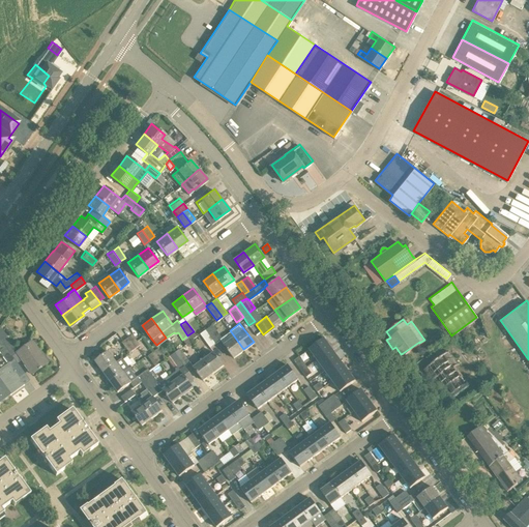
[(223,343),(233,356),(243,349),(230,330),(222,337),(212,324),(205,328),(215,342),(219,339),(223,343)]
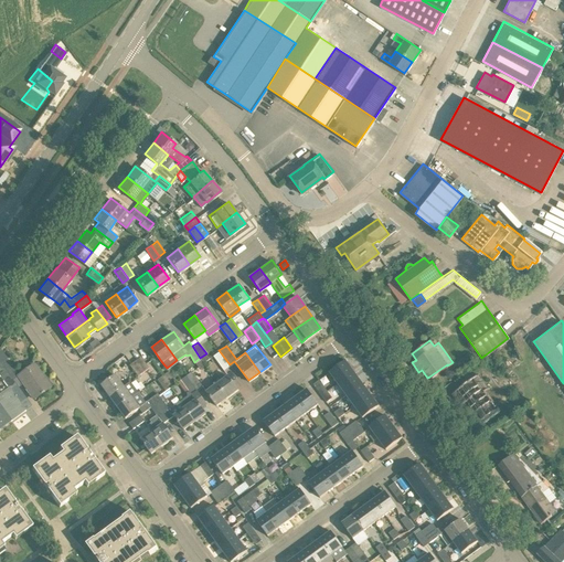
[(0,360),(11,377),(17,372),(6,357),(7,357),(0,347),(0,360)]
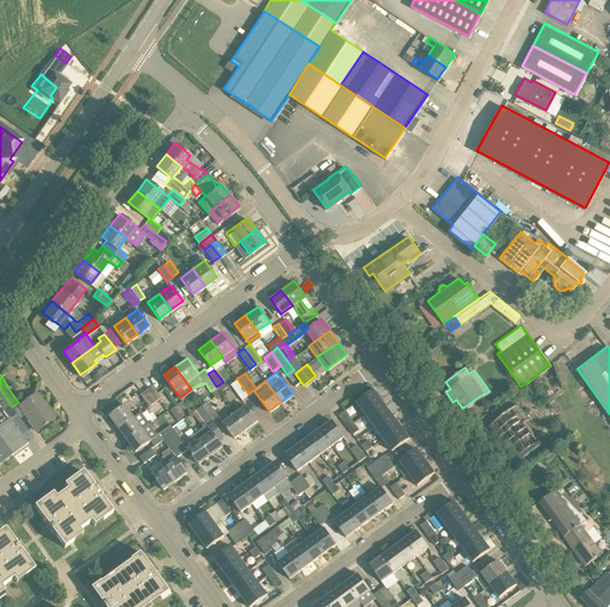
[(248,394),(236,378),(230,383),(241,398),(248,394)]
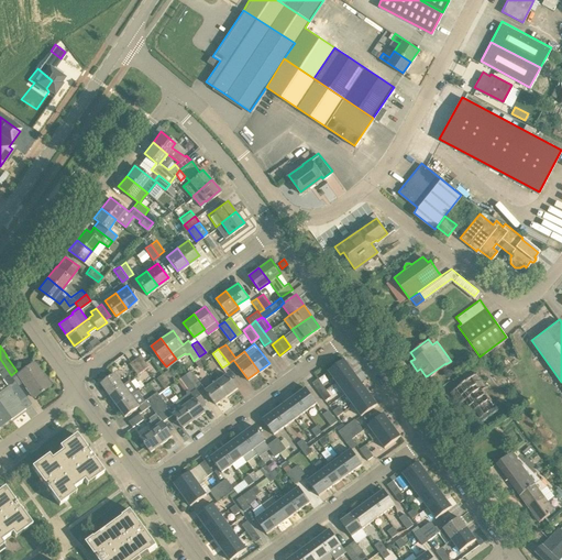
[(136,373),(147,364),(140,353),(129,362),(136,373)]
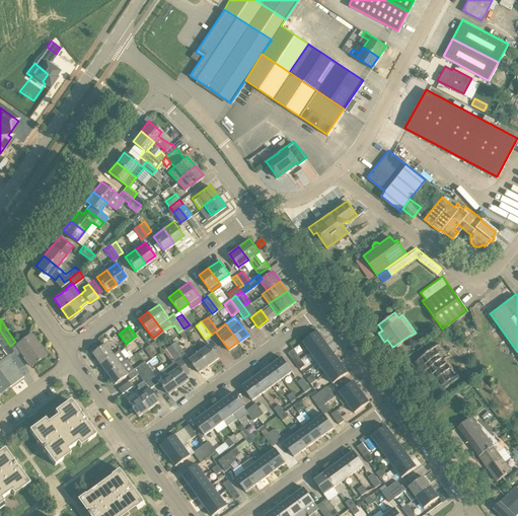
[(324,340),(316,329),(301,341),(309,351),(324,340)]
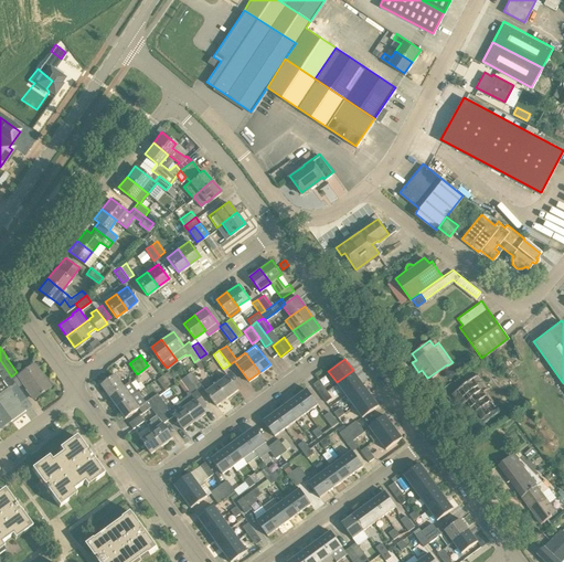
[(0,404),(10,419),(24,409),(19,400),(10,388),(16,383),(11,377),(0,360),(0,375),(7,385),(0,390),(0,404)]
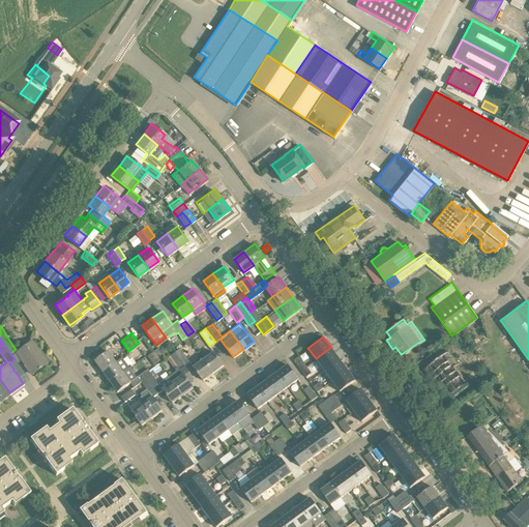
[(30,339),(16,349),(22,358),(31,372),(46,361),(30,339)]
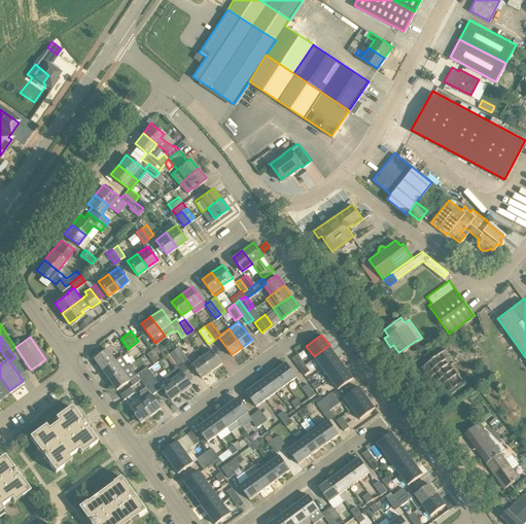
[(165,355),(156,344),(151,348),(160,359),(165,355)]
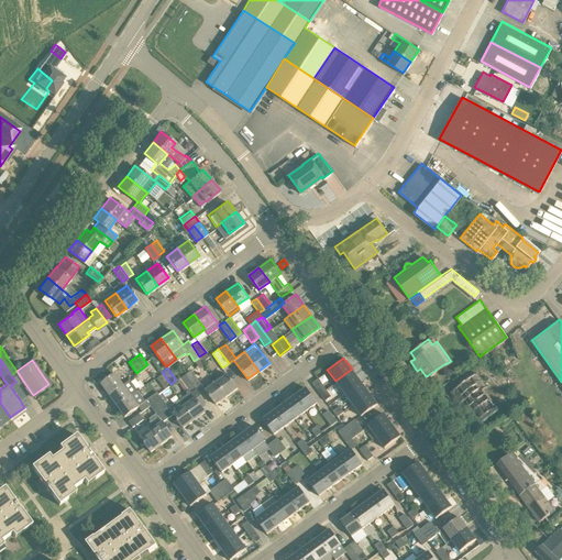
[(201,384),(191,369),(190,369),(185,373),(196,388),(201,384)]
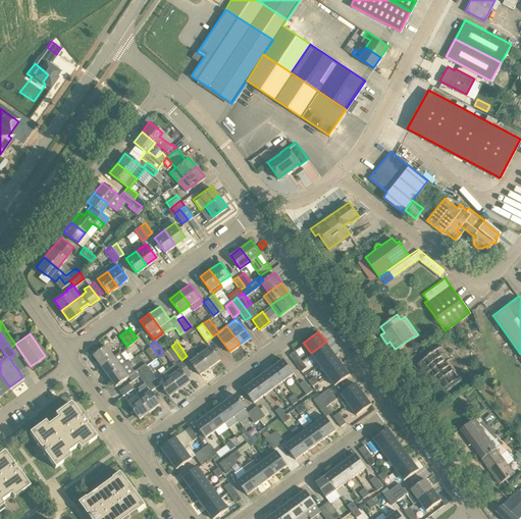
[(333,352),(326,342),(311,353),(318,363),(333,352)]
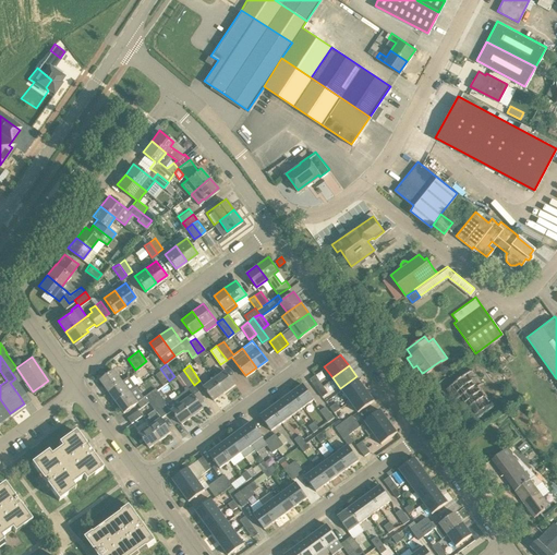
[(99,378),(108,389),(122,379),(113,369),(99,378)]
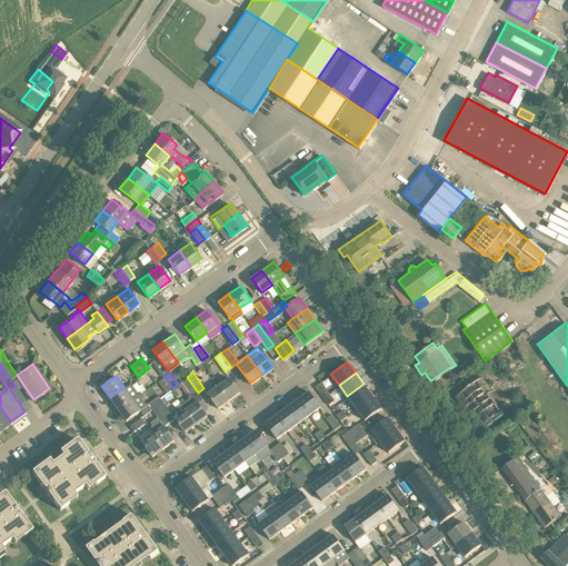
[(158,380),(167,393),(170,390),(172,388),(163,376),(158,380)]
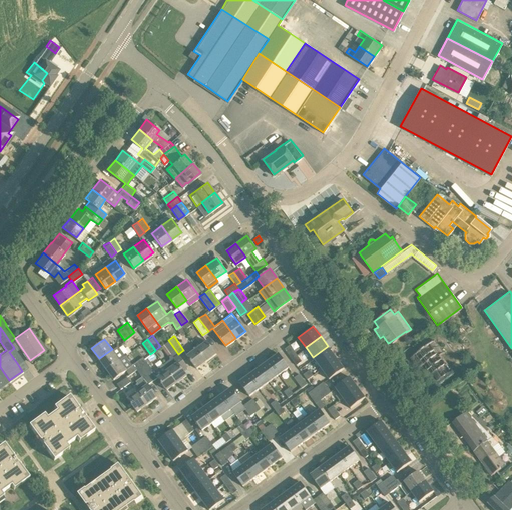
[(195,346),(205,360),(215,352),(206,339),(195,346)]
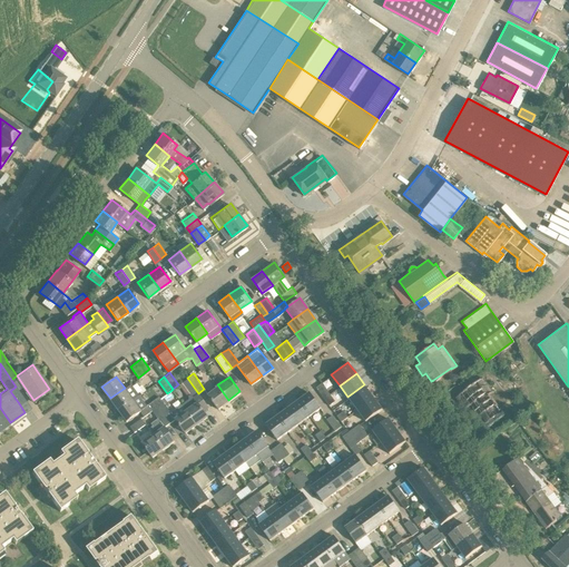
[(480,423),(501,413),(482,377),(454,391),(463,407),(470,403),(480,423)]
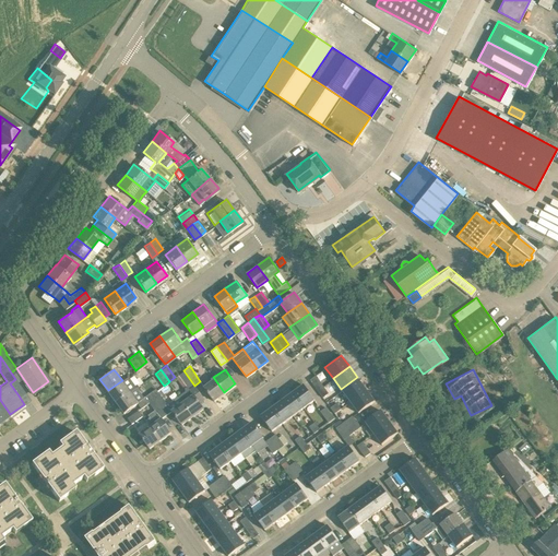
[(177,395),(191,416),(202,407),(198,402),(203,398),(194,386),(183,370),(178,374),(185,383),(183,386),(185,390),(177,395)]
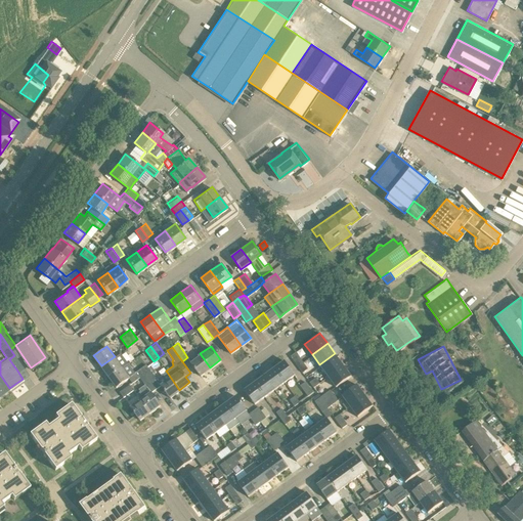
[(297,364),(303,360),(295,350),(290,354),(297,364)]
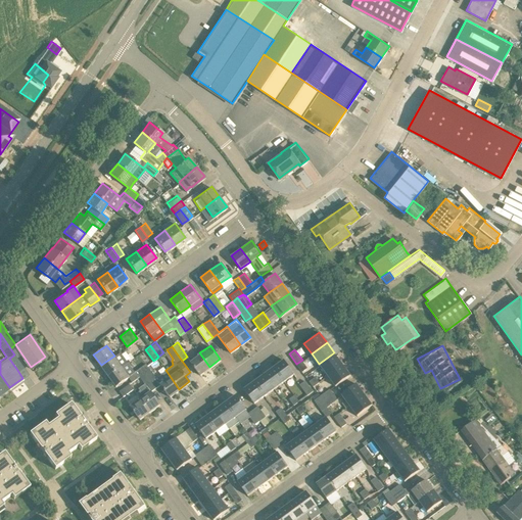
[(190,361),(199,374),(209,367),(199,352),(190,361)]
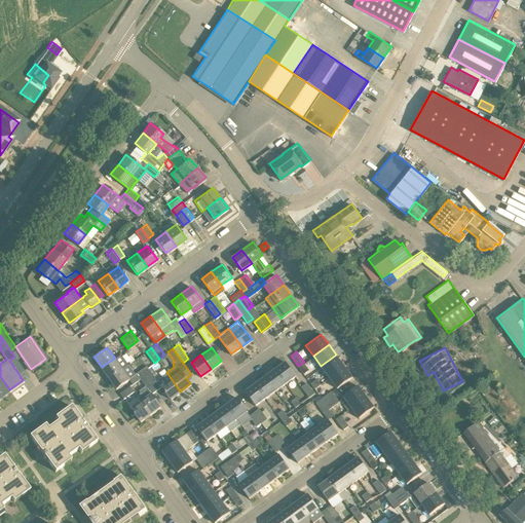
[(344,366),(336,355),(321,366),(329,376),(344,366)]
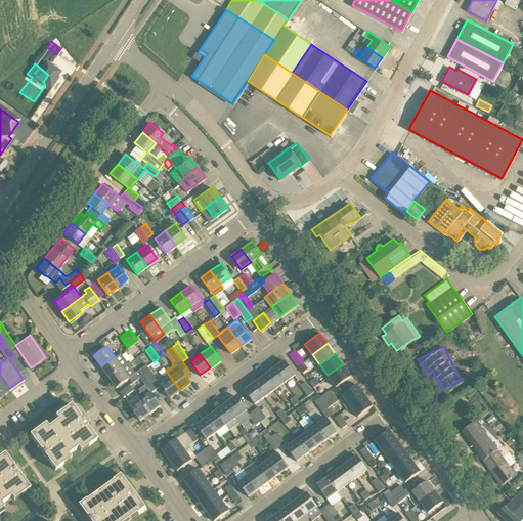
[(101,365),(109,376),(122,365),(115,356),(101,365)]
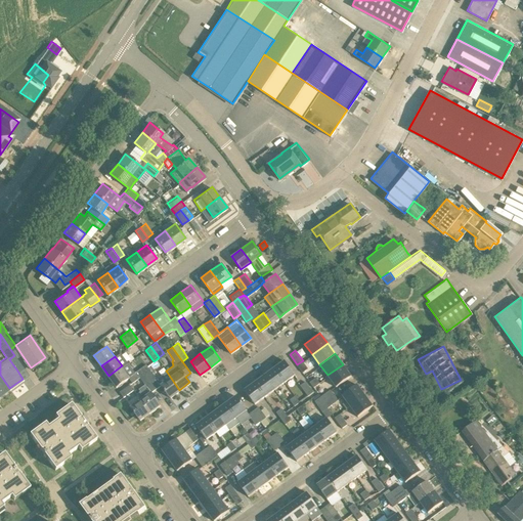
[(295,374),(284,359),(274,366),(285,381),(295,374)]
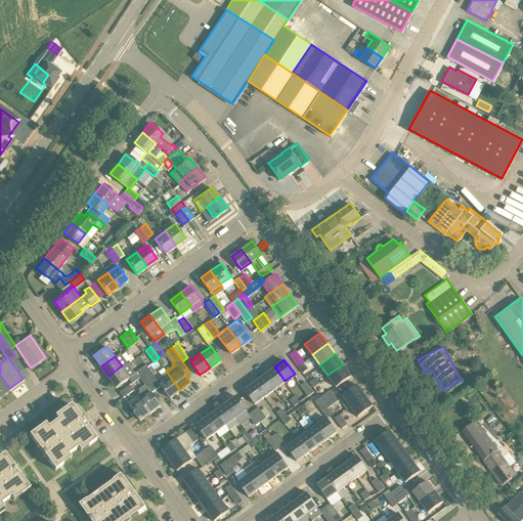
[(307,366),(303,360),(297,364),(302,371),(307,366)]
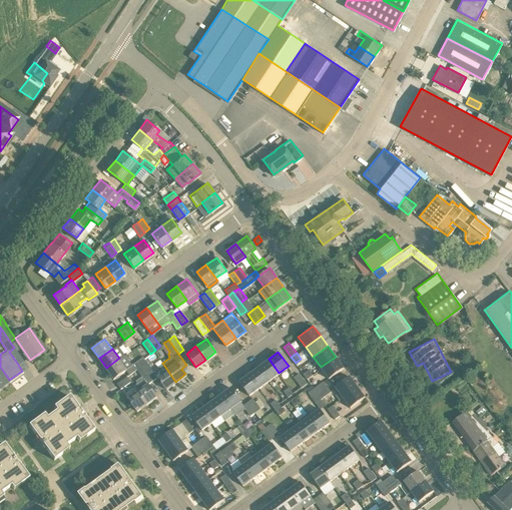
[(106,368),(106,369),(113,378),(125,369),(128,373),(135,368),(132,363),(125,354),(119,358),(106,368)]
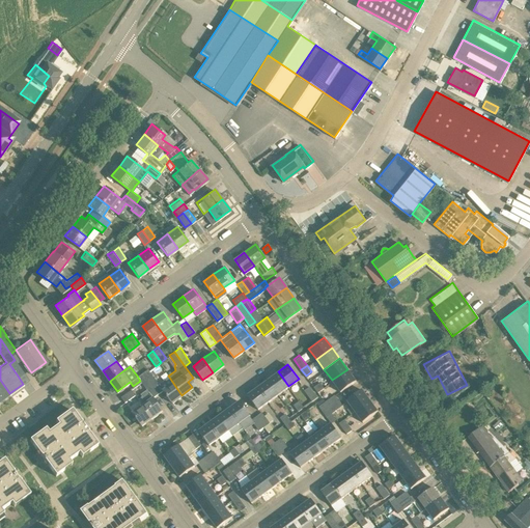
[(147,367),(137,376),(140,381),(146,377),(151,373),(147,367)]
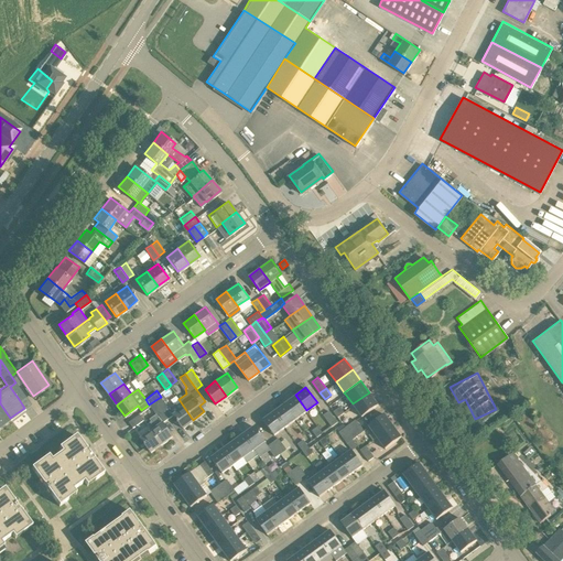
[(377,403),(369,392),(353,403),(360,416),(377,403)]
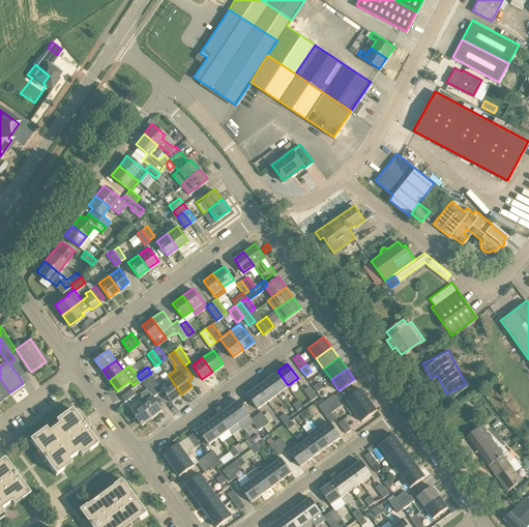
[(288,385),(277,371),(267,378),(277,392),(288,385)]
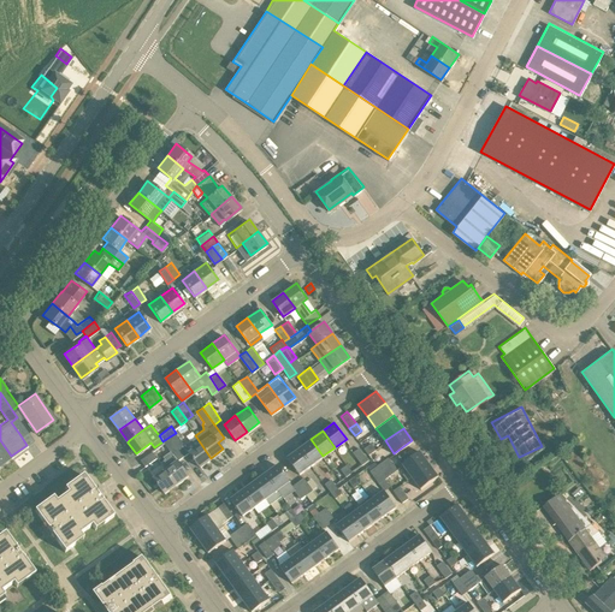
[(189,451),(200,465),(211,458),(195,435),(188,440),(185,438),(182,440),(176,433),(170,437),(183,456),(189,451)]
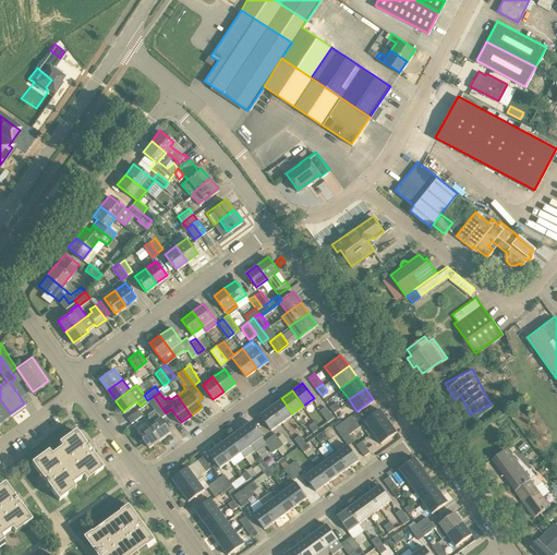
[(149,424),(159,438),(170,430),(160,417),(166,413),(154,396),(147,400),(159,417),(149,424)]
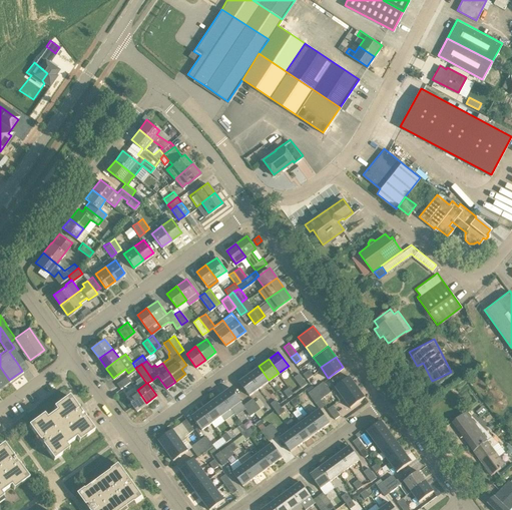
[(269,380),(259,366),(248,373),(259,387),(269,380)]
